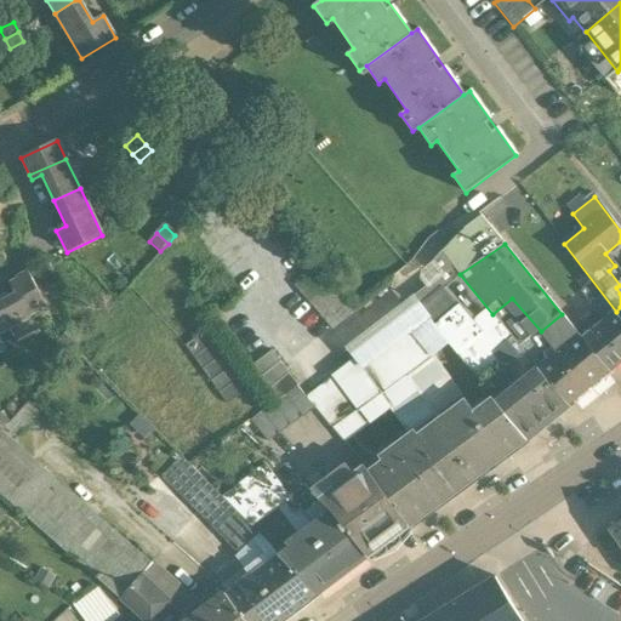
[(11,294),(0,300),(0,331),(0,332),(46,308),(27,273),(6,284),(11,294)]
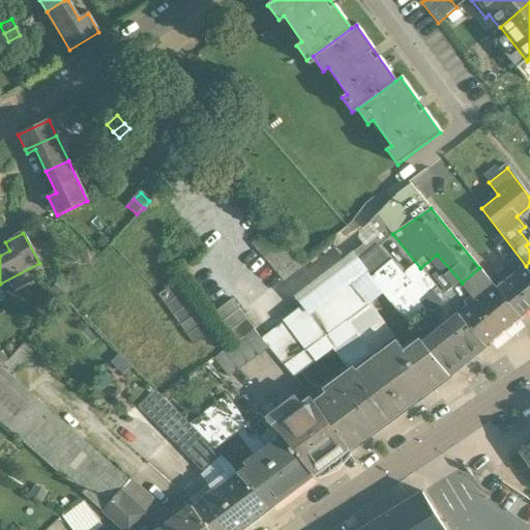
[(529,270),(526,266),(496,289),(520,318),(529,310),(529,270)]
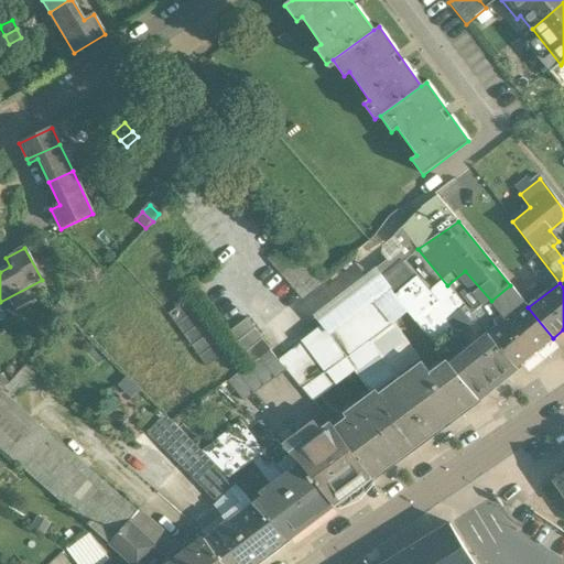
[(74,306),(64,297),(51,313),(61,321),(74,306)]
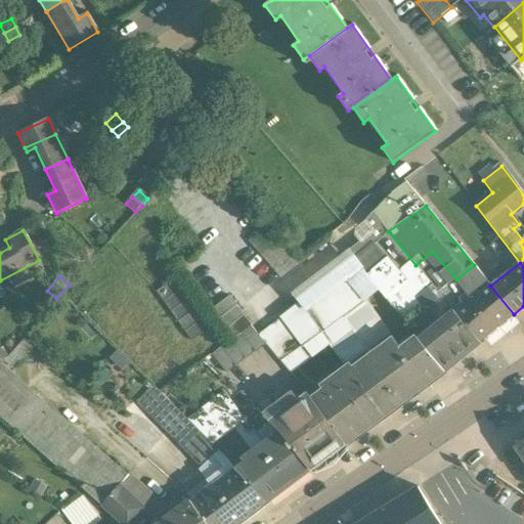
[(157,289),(191,340),(210,328),(174,276),(157,289)]
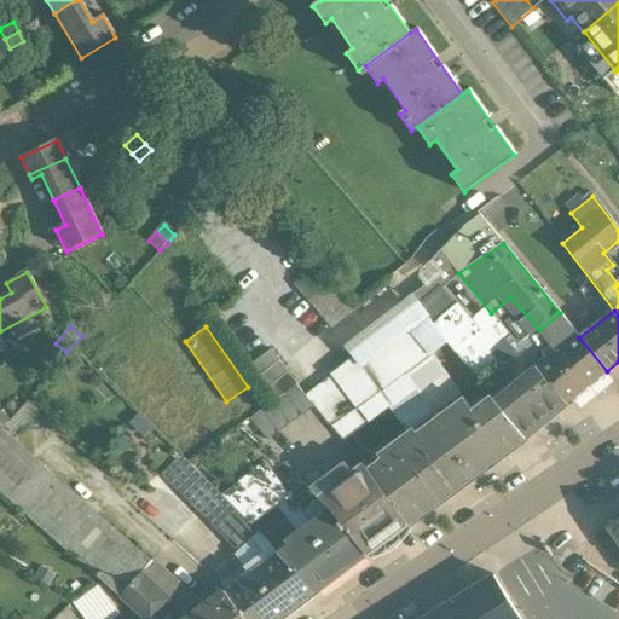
[(579,337),(574,331),(543,357),(545,359),(536,368),(566,405),(607,371),(579,337)]
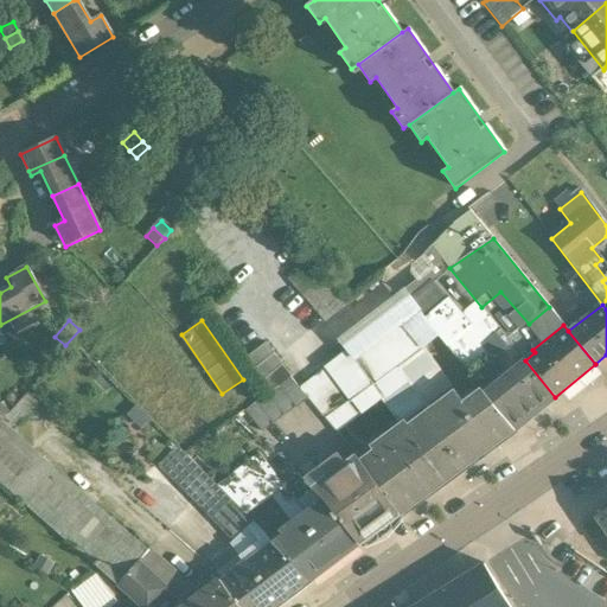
[(401,333),(311,396),(327,420),(370,389),(371,389),(416,355),(401,333)]
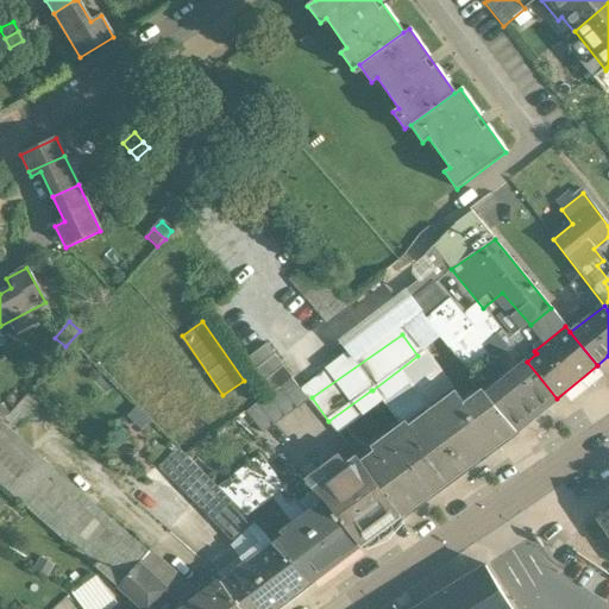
[(527,362),(514,346),(495,362),(507,377),(485,395),(516,432),(557,399),(527,362)]
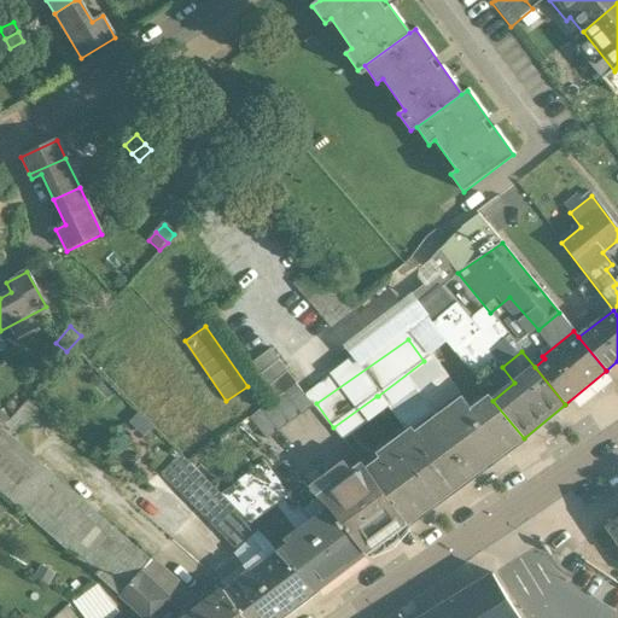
[(472,412),(430,355),(424,361),(378,396),(406,431),(377,453),(380,459),(366,470),(407,524),(503,454),(524,438),(493,401),(490,397),(472,412)]
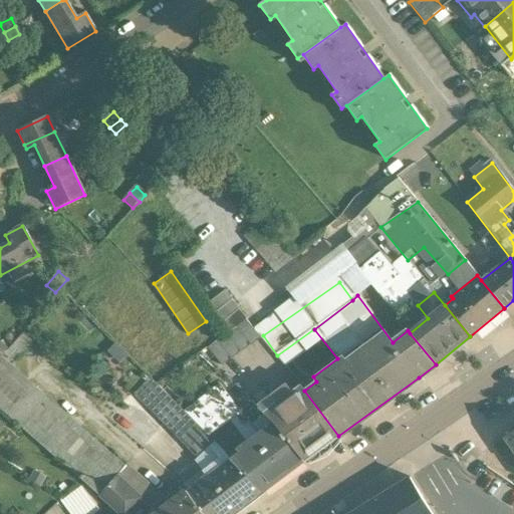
[(245,319),(207,347),(223,365),(232,358),(252,344),(261,338),(245,319)]
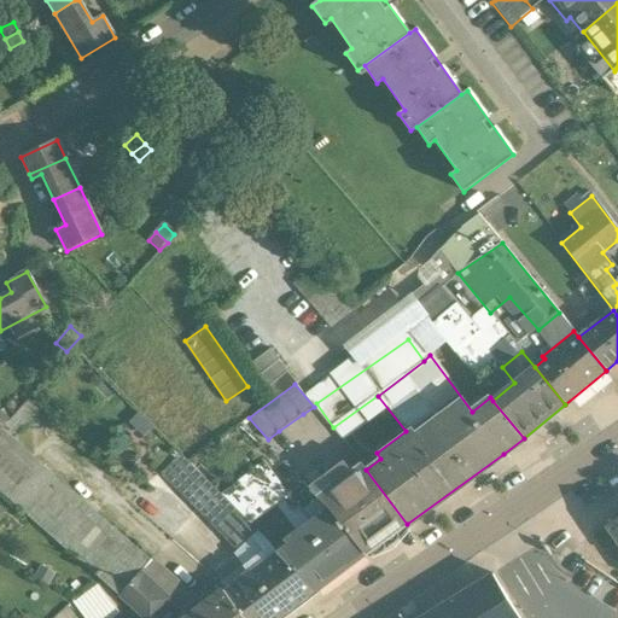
[(257,532),(181,456),(162,476),(217,530),(216,530),(238,552),(257,532)]
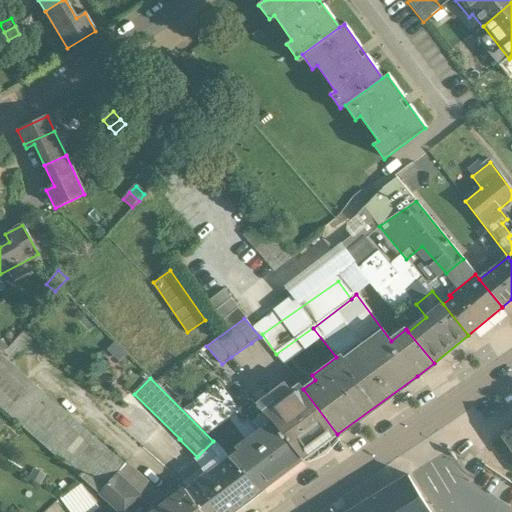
[(300,385),(289,392),(284,386),(256,406),(272,425),(274,426),(302,460),(305,458),(306,458),(323,445),(337,434),(303,389),(300,385)]
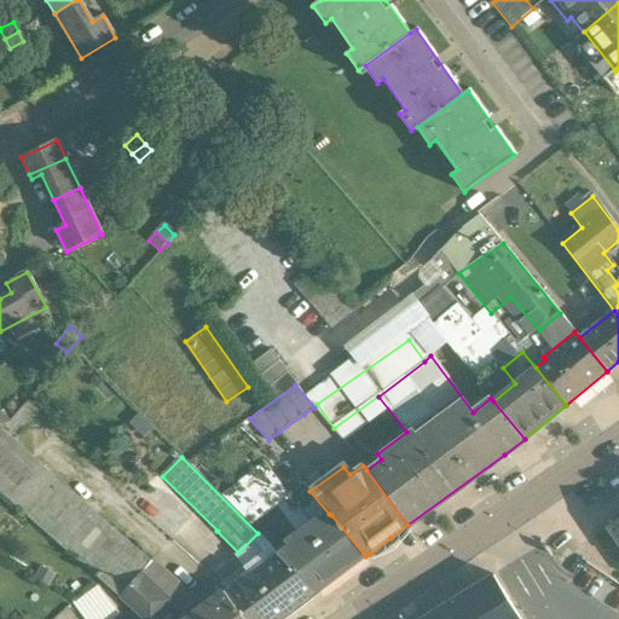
[(152,563),(85,505),(53,541),(145,618),(186,618),(189,618),(142,576),(152,563)]
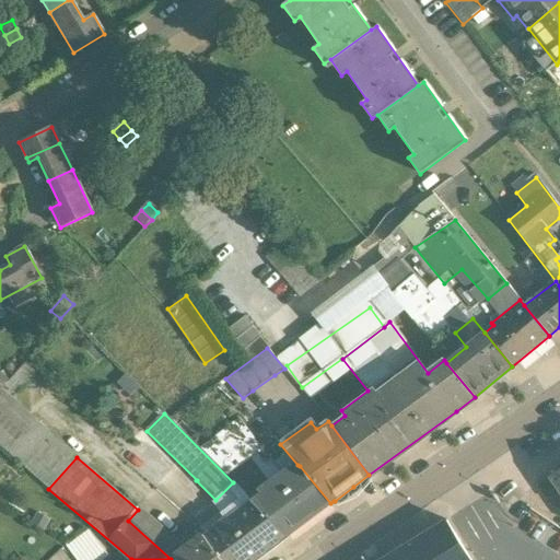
[(298,465),(279,478),(278,477),(260,490),(261,492),(251,500),(252,501),(287,536),(330,503),(300,466),(298,465)]
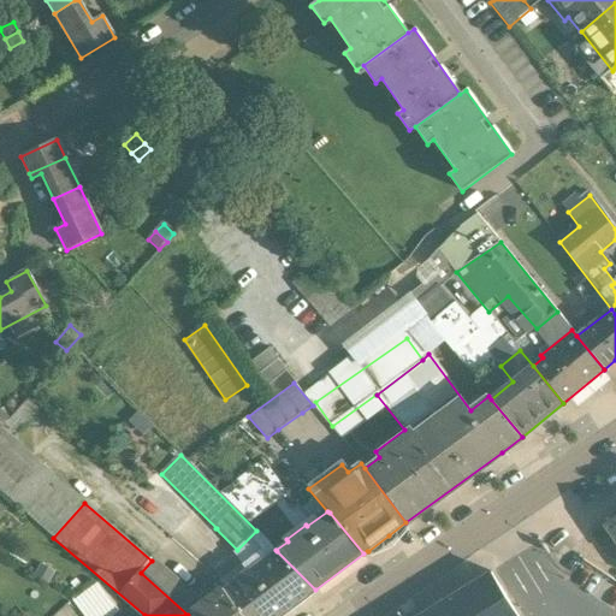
[(615,516),(604,525),(615,542),(615,516)]
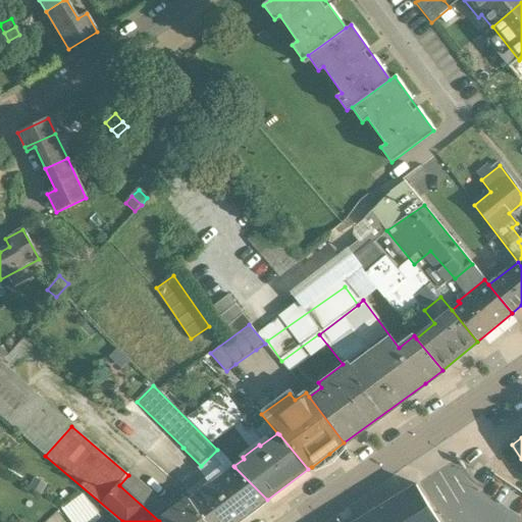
[(235,467),(212,483),(210,482),(200,489),(202,491),(191,500),(207,521),(237,521),(267,500),(235,467)]
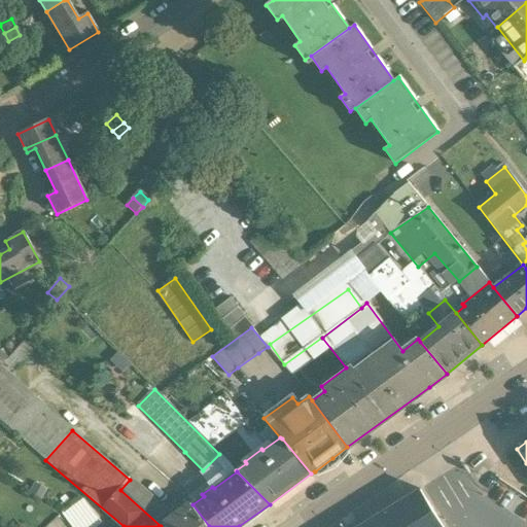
[(443,526),(420,490),(360,526),(443,526)]
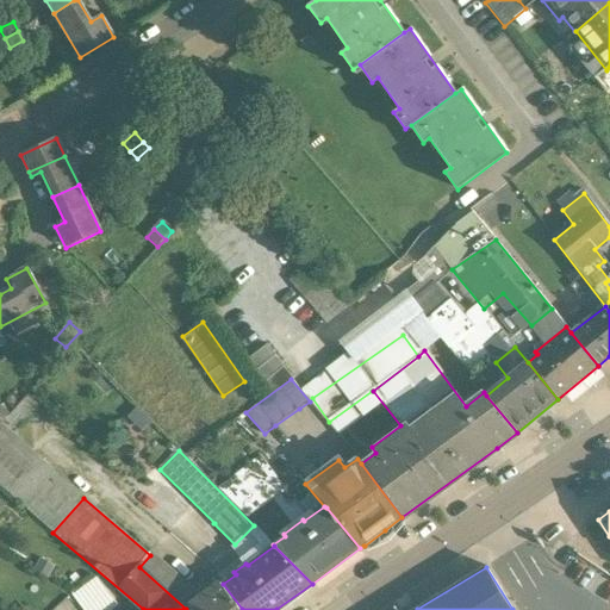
[(98,582),(74,599),(81,609),(107,609),(116,605),(98,582)]
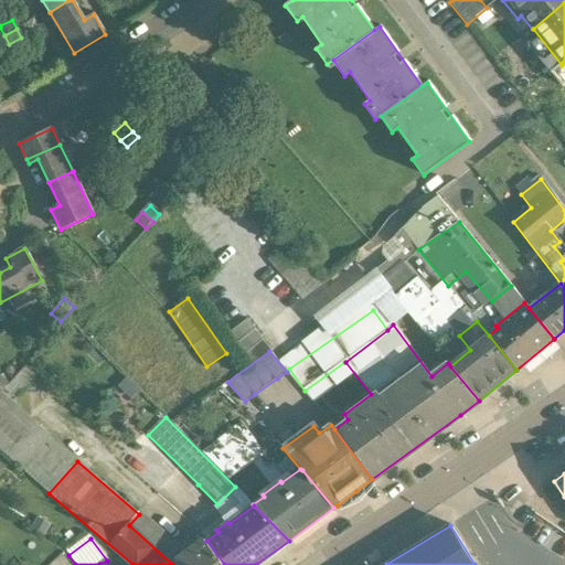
[(205,540),(172,564),(170,564),(224,564),(206,541),(205,540)]
